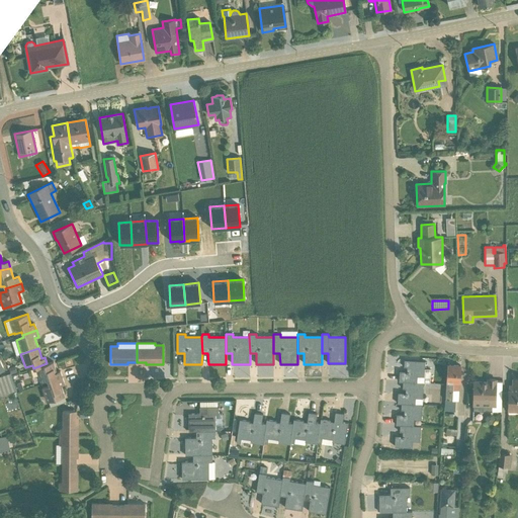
[(400,359),(398,381),(423,383),(429,383),(430,372),(424,372),(424,361),(400,359)]
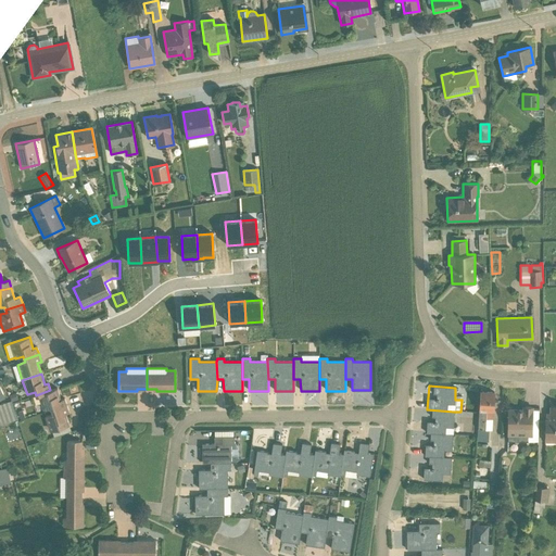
[(51,411),(66,405),(64,399),(61,400),(57,389),(38,395),(42,411),(50,407),(51,411)]
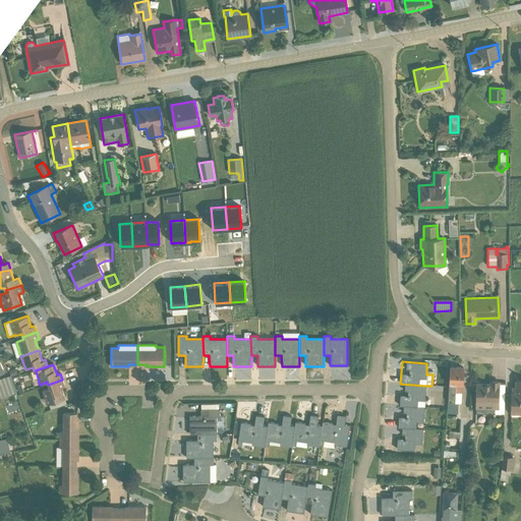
[(447,413),(458,413),(458,403),(461,403),(463,367),(450,366),(446,413),(447,413)]
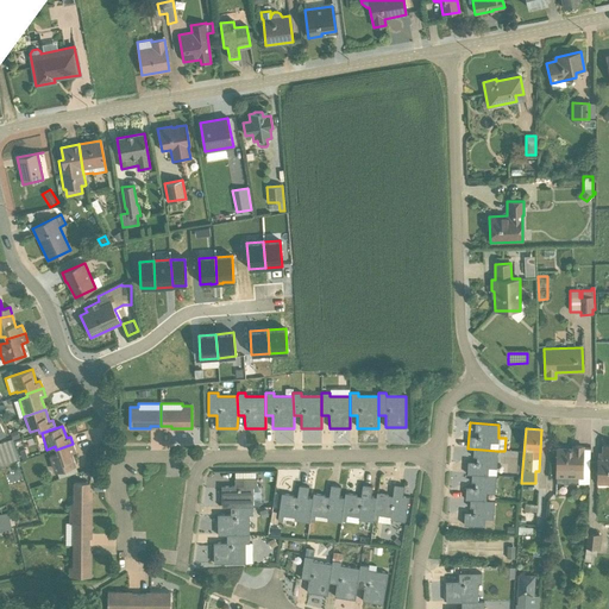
[(0,464),(19,459),(12,438),(0,441),(0,464)]
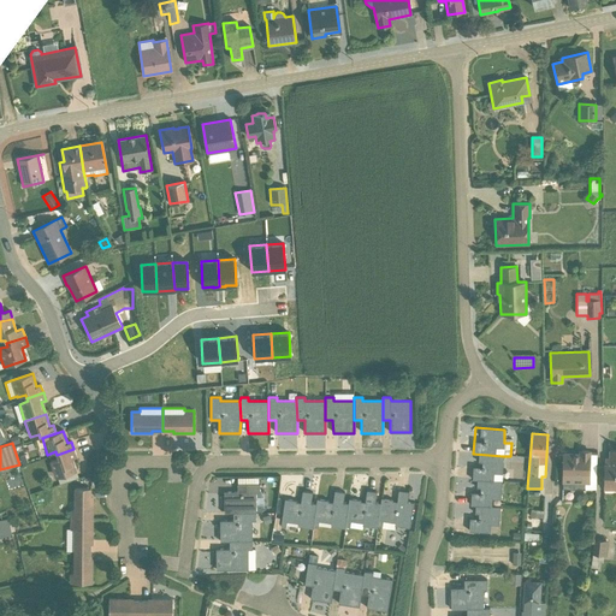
[(76,457),(73,449),(57,455),(58,458),(49,461),(55,478),(57,478),(59,484),(78,478),(76,471),(72,458),(76,457)]
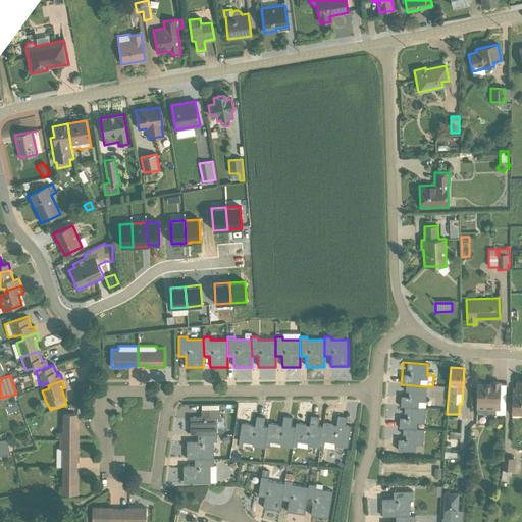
[(521,380),(516,380),(516,387),(512,387),(511,415),(521,415),(521,380)]
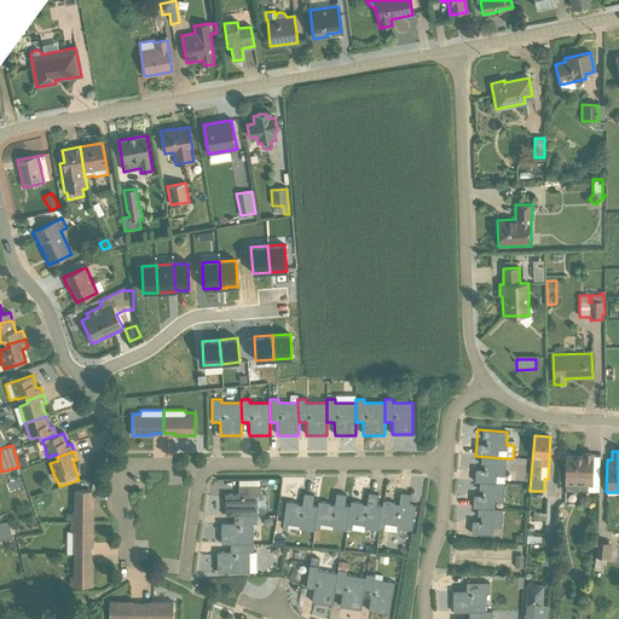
[(583,457),(566,456),(565,491),(599,491),(600,455),(593,455),(593,453),(583,453),(583,457)]
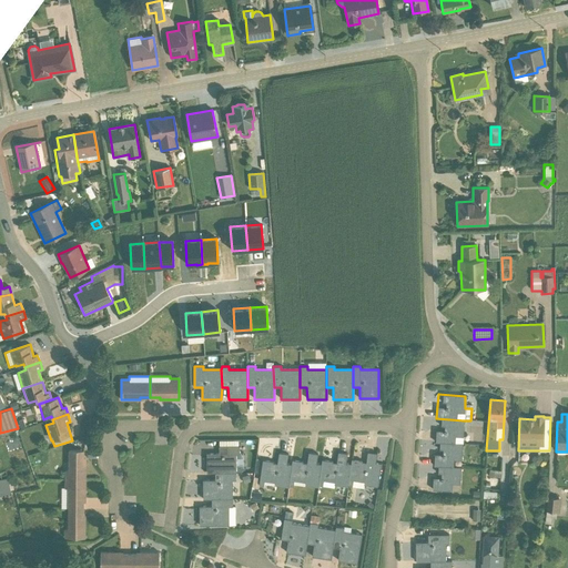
[(436,418),(435,443),(462,444),(464,421),(436,418)]
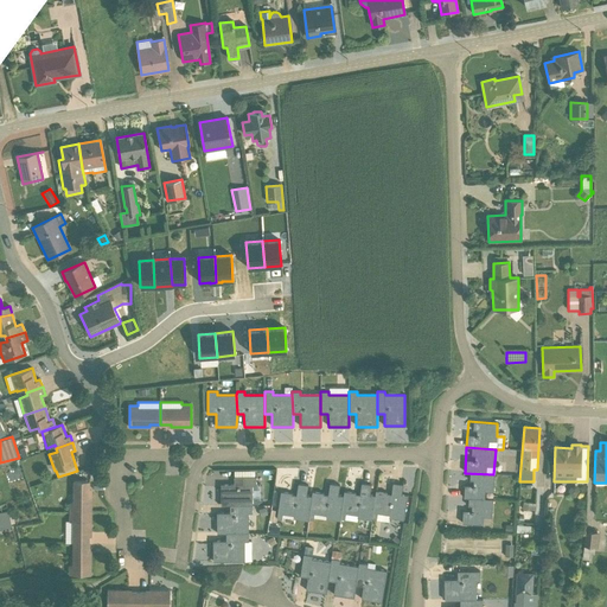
[(465,473),(462,498),(492,500),(493,474),(465,473)]
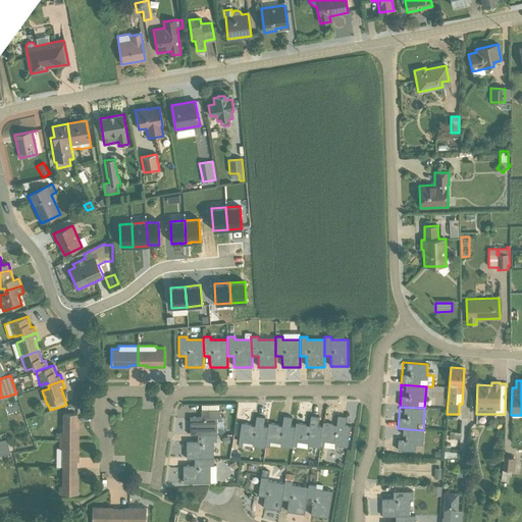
[(190,417),(190,434),(198,434),(216,434),(216,417),(220,417),(219,411),(201,411),(201,417),(190,417)]
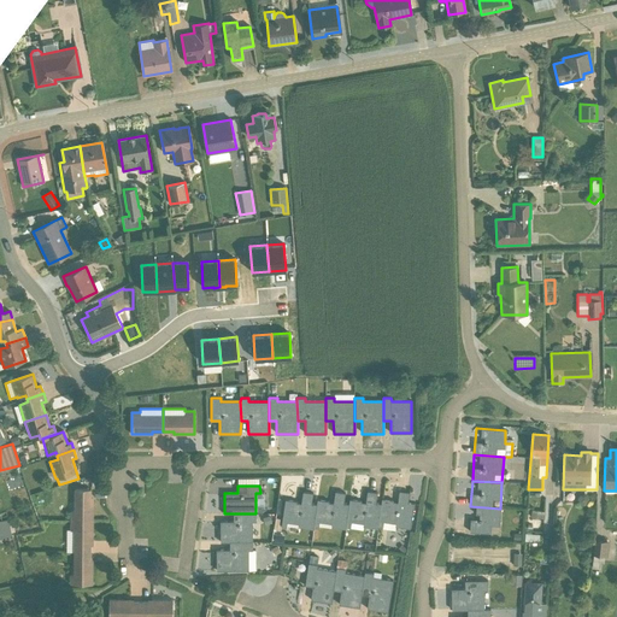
[(70,521),(93,521),(93,500),(90,500),(90,489),(74,489),(74,511),(70,511),(70,521)]
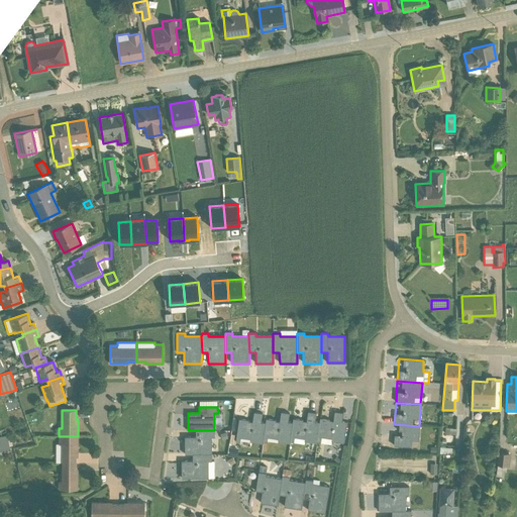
[(235,442),(239,442),(240,438),(240,437),(250,439),(250,441),(263,443),(263,442),(265,423),(261,422),(262,413),(253,412),(252,421),(248,421),(248,420),(238,419),(235,442)]
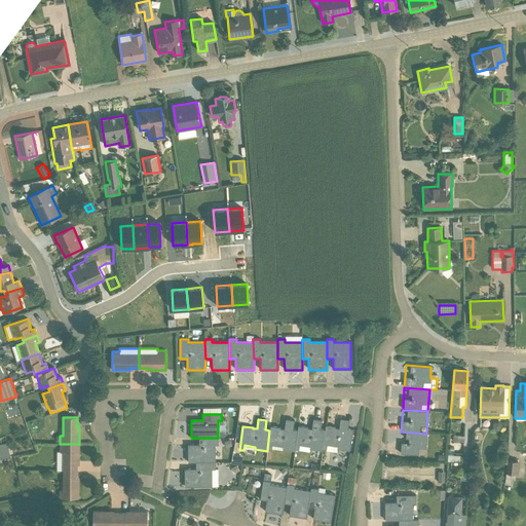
[(297,429),(293,429),(294,420),(286,419),(284,429),(280,428),(280,427),(270,425),(269,430),(267,450),(271,450),(271,445),(283,446),(283,449),(294,451),(295,449),(297,429)]
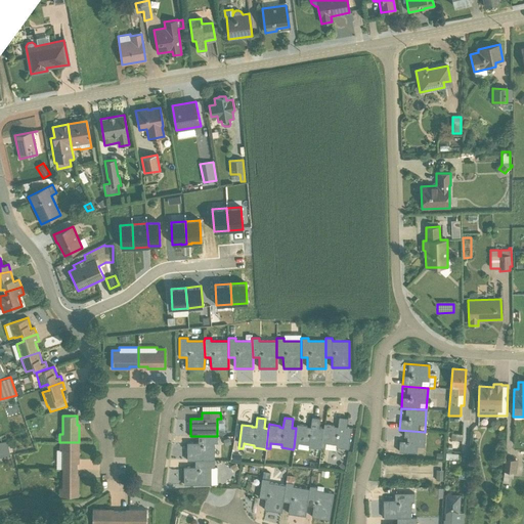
[(294,447),(308,449),(308,447),(320,448),(320,447),(323,428),(318,428),(319,419),(311,418),(310,427),(306,427),(306,426),(297,425),(296,428),(294,447)]
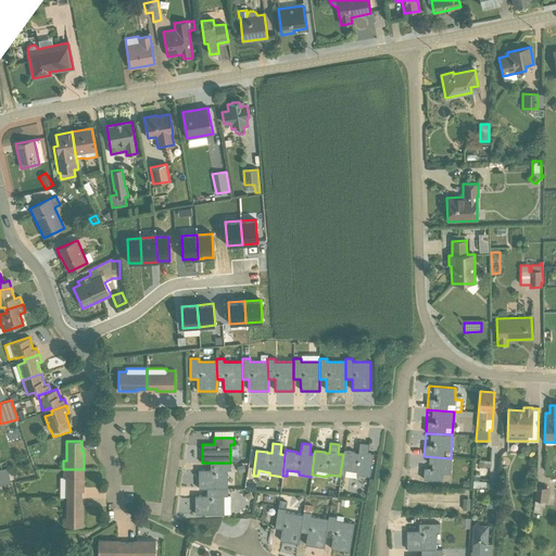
[(344,476),(355,478),(356,475),(369,476),(373,454),(367,453),(368,444),(359,443),(358,453),(354,453),(354,452),(344,450),(343,454),(340,475),(344,476)]
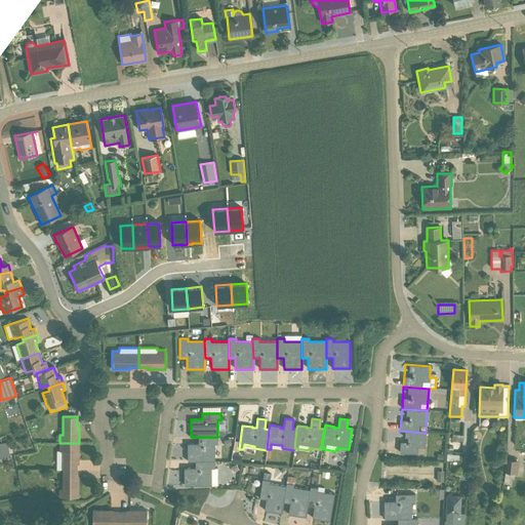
[(400,431),(400,452),(423,454),(426,433),(400,431)]
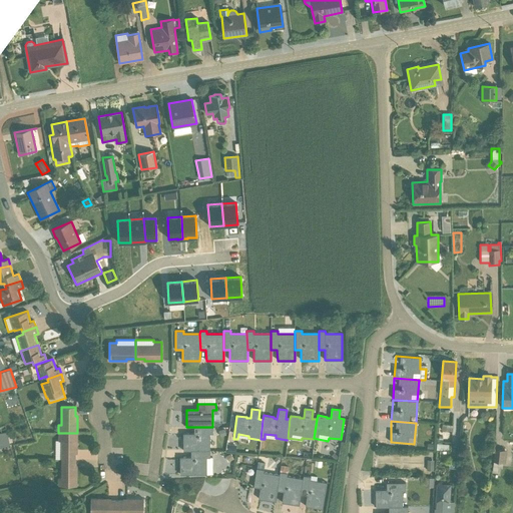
[(183,434),(183,451),(190,451),(209,451),(209,434),(212,434),(212,427),(194,427),(194,433),(183,434)]
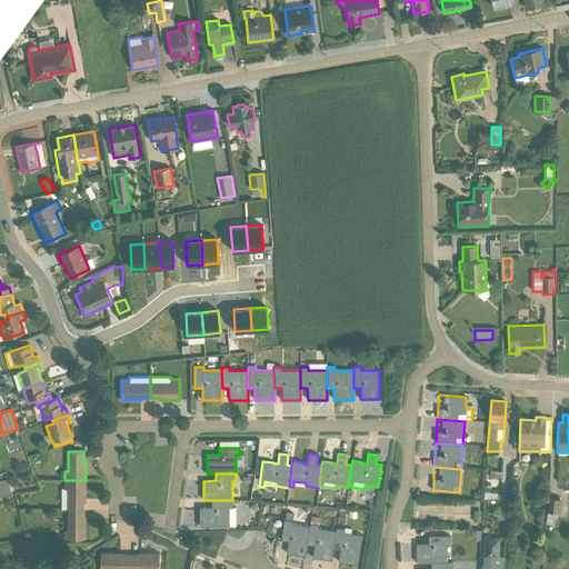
[(0,496),(10,495),(10,493),(7,480),(0,481),(0,496)]
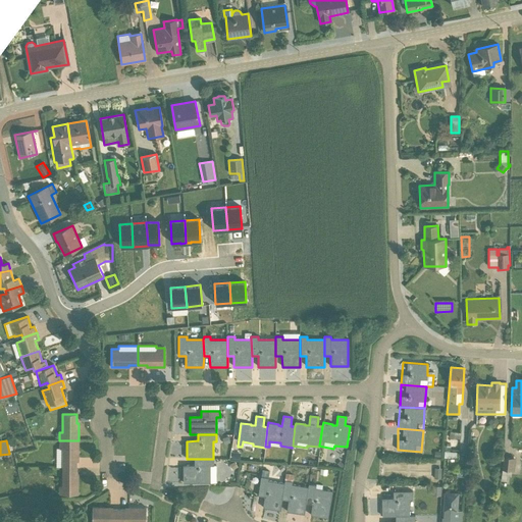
[(62,467),(75,467),(76,459),(77,459),(79,440),(59,440),(59,449),(56,449),(56,467),(62,467)]
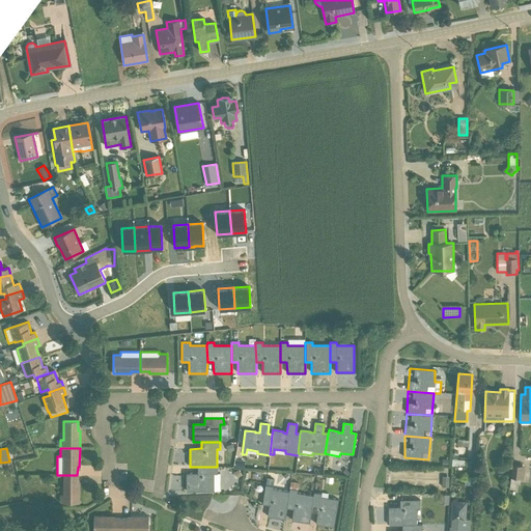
[(464,467),(465,460),(452,459),(451,466),(455,466),(454,473),(462,474),(463,467),(464,467)]
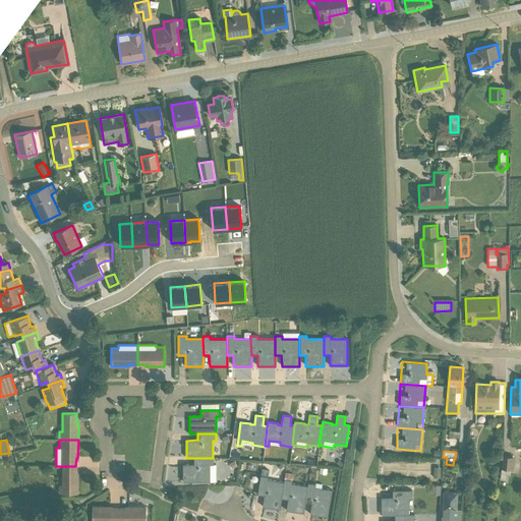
[(502,456),(500,479),(507,480),(507,475),(510,475),(510,469),(513,470),(514,457),(502,456)]
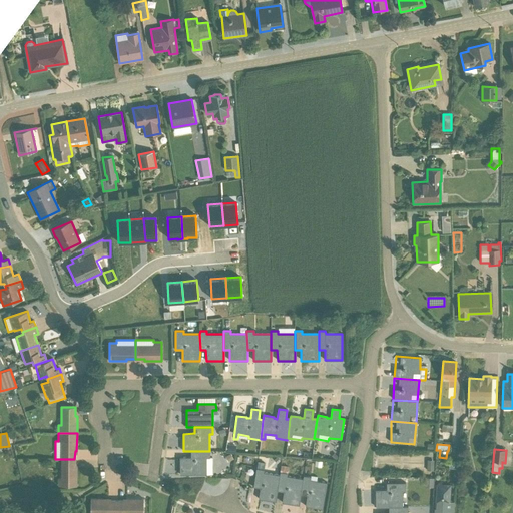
[(179,457),(179,475),(206,474),(206,458),(209,457),(209,451),(190,451),(190,457),(179,457)]
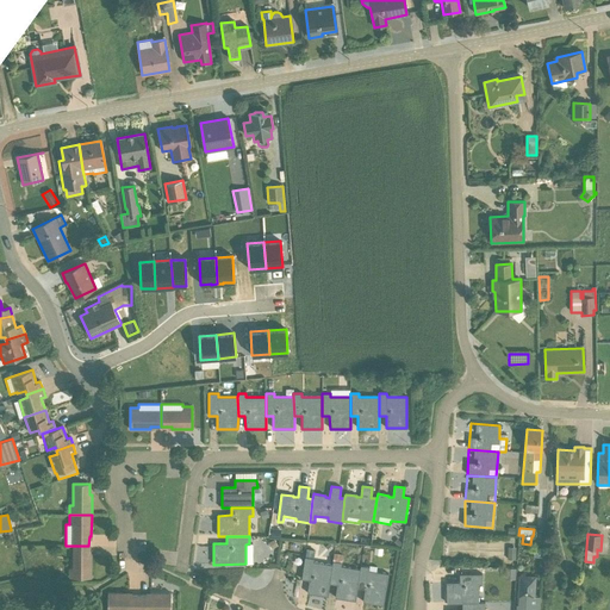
[(69,578),(91,578),(91,556),(88,556),(88,546),(73,546),(73,568),(72,568),(68,568),(69,578)]
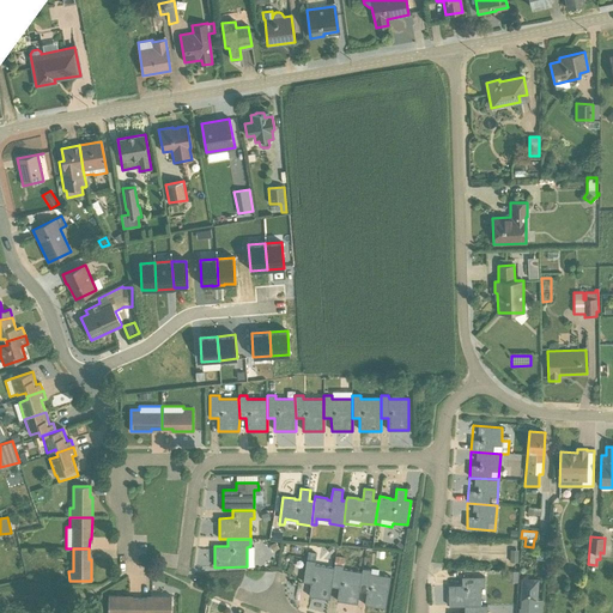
[(310,583),(308,596),(329,600),(333,568),(314,564),(316,553),(308,552),(303,582),(310,583)]
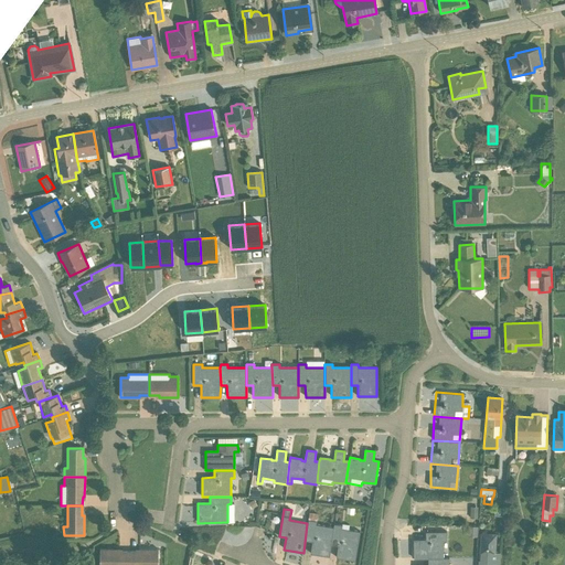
[(316,521),(308,520),(305,541),(312,542),(310,554),(329,556),(333,528),(316,524),(316,521)]
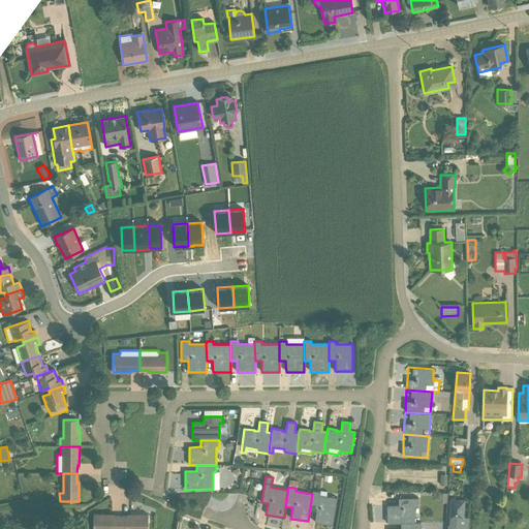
[(314,522),(332,525),(337,498),(325,496),(327,492),(320,491),(320,492),(312,491),(310,509),(316,510),(314,522)]
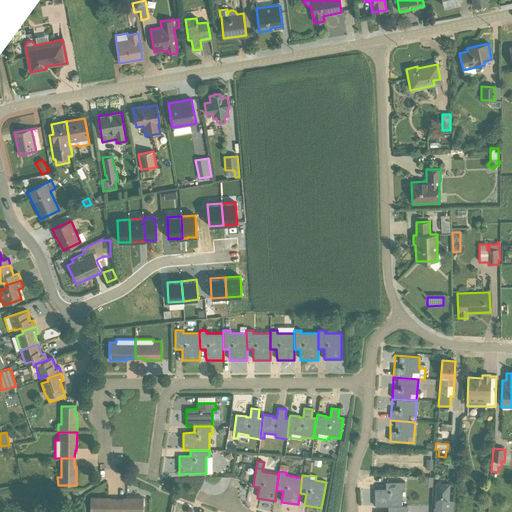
[(404,489),(404,482),(386,482),(386,489),(374,489),(375,506),(388,506),(401,506),(401,489),(404,489)]
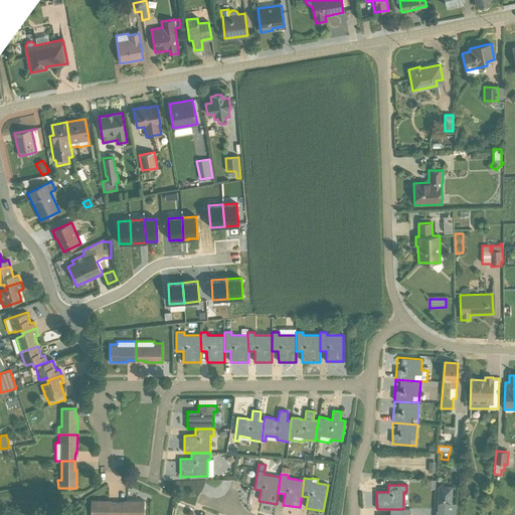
[(437,504),(435,514),(455,514),(456,504),(452,504),(453,486),(438,485),(437,504)]
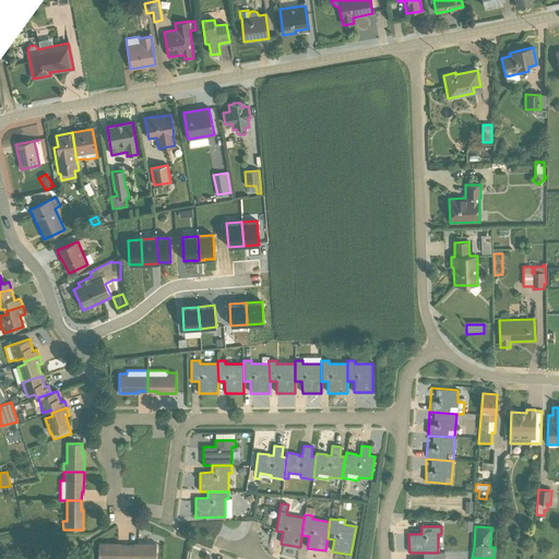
[(509,532),(501,528),(497,537),(504,540),(509,532)]
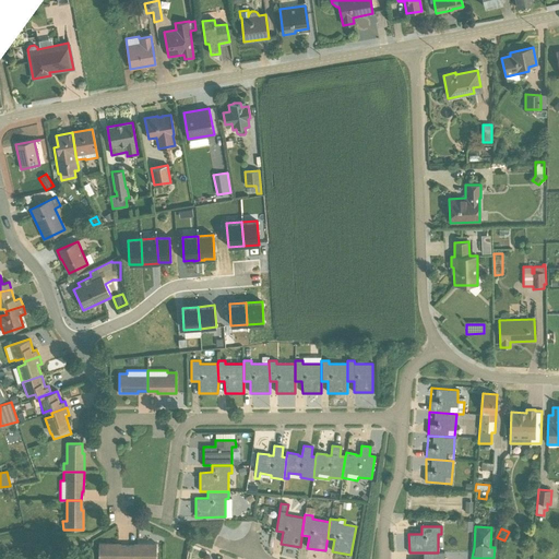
[(98,544),(98,558),(127,558),(127,546),(118,546),(118,544),(98,544)]
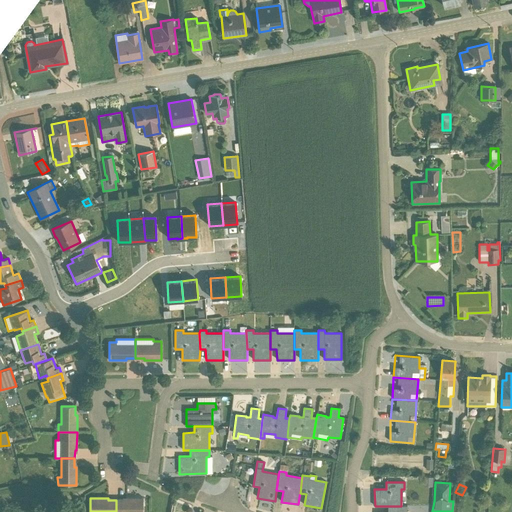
[(125,500),(116,500),(116,511),(142,511),(143,498),(125,498),(125,500)]
